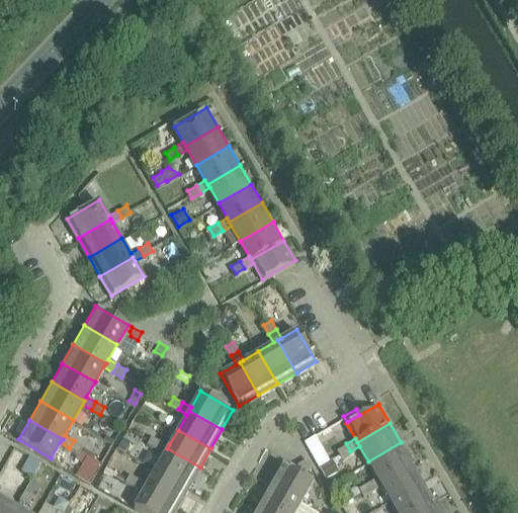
[(156,447),(161,439),(152,434),(147,442),(156,447)]
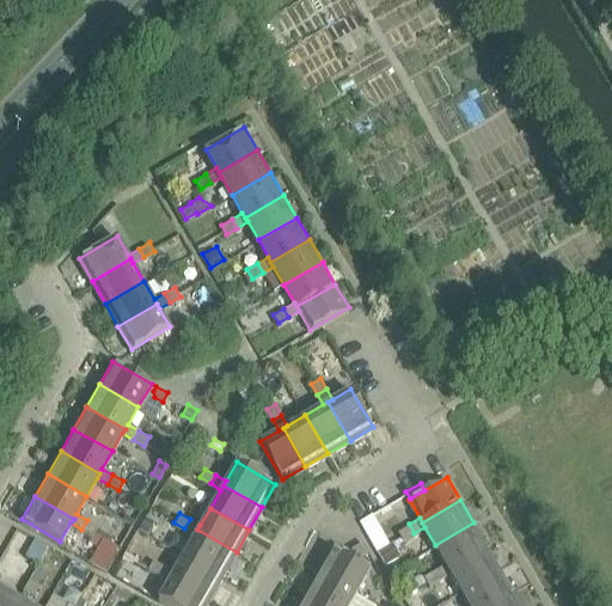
[(146,514),(139,526),(148,531),(154,519),(146,514)]
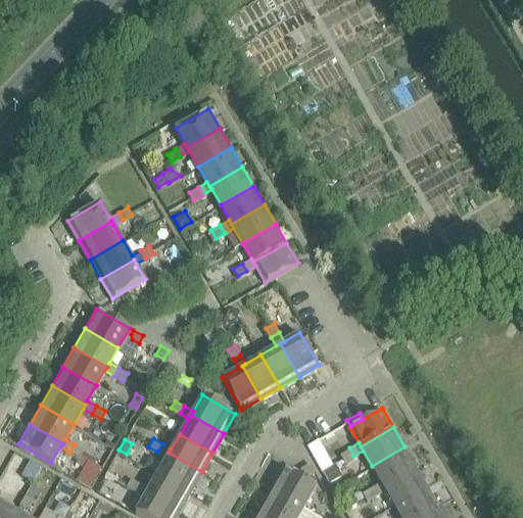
[(162,443),(157,452),(167,457),(157,472),(191,491),(202,472),(169,453),(171,449),(162,443)]
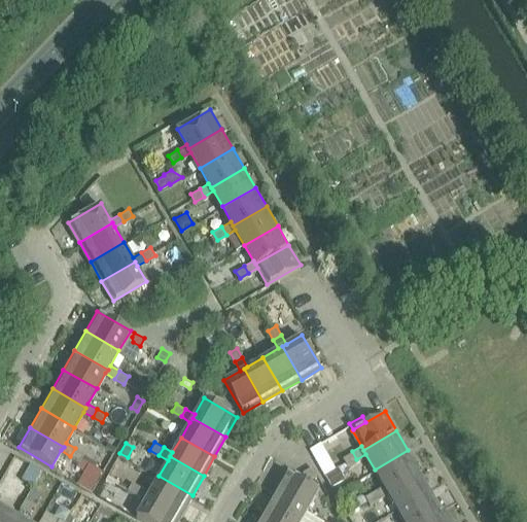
[(75,448),(70,456),(79,461),(83,453),(75,448)]
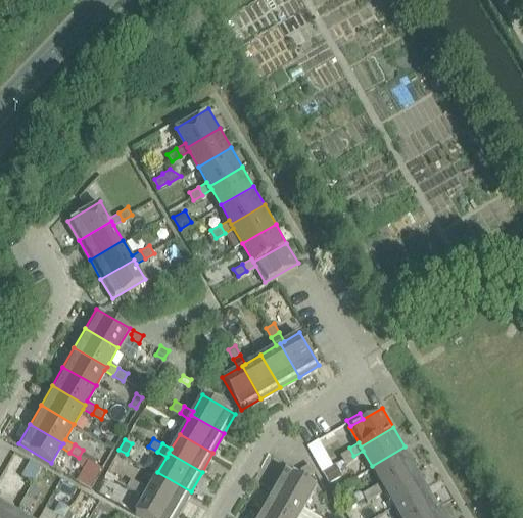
[(383,484),(416,466),(405,446),(372,466),(380,481),(383,484)]
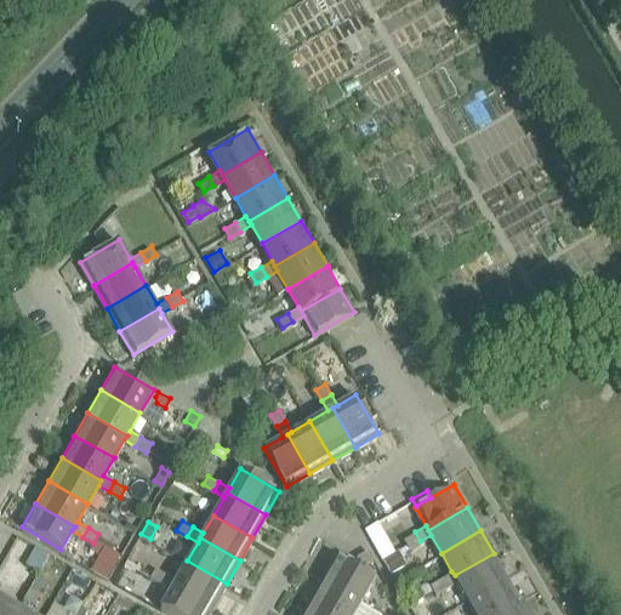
[(420,541),(415,531),(404,537),(409,547),(420,541)]
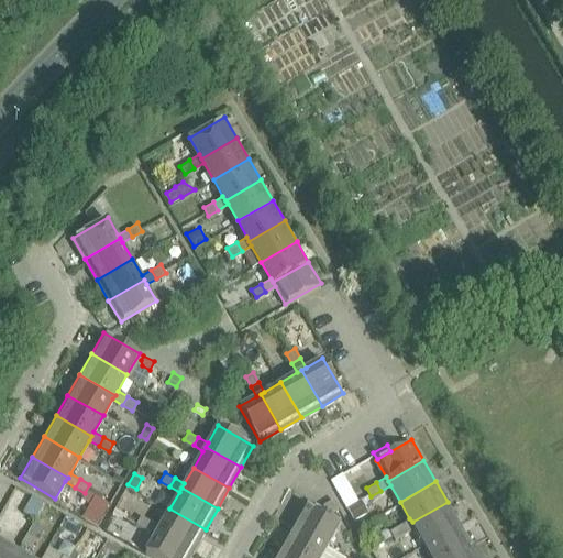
[(33,493),(24,509),(35,515),(44,500),(33,493)]
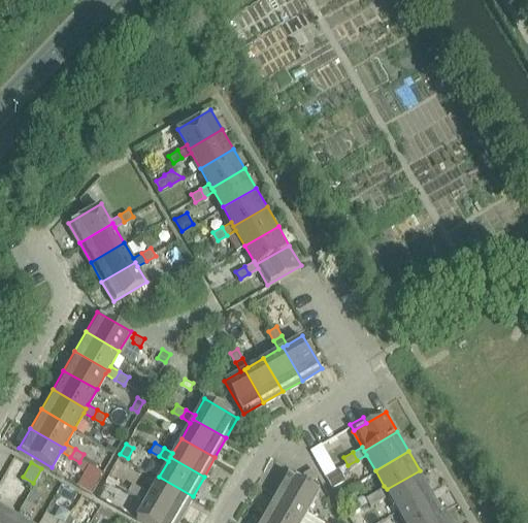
[(312,466),(302,472),(311,478),(318,475),(312,466)]
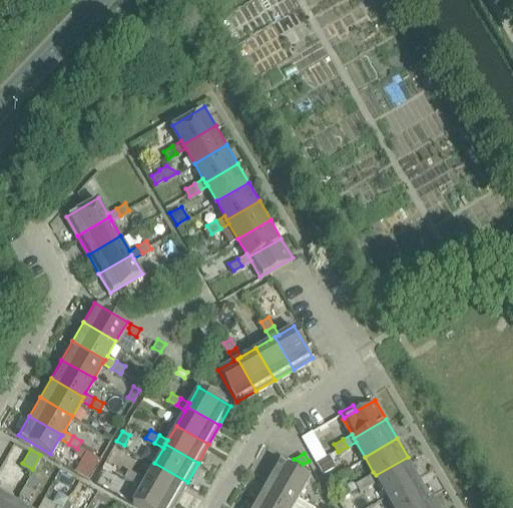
[(326,454),(317,460),(323,470),(334,463),(328,453),(326,454)]
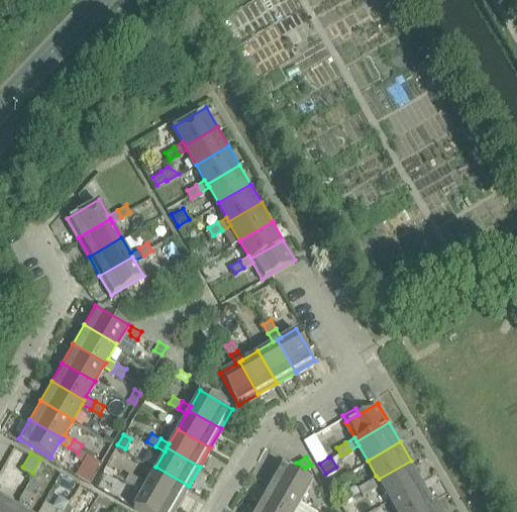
[(389,498),(391,497),(422,479),(411,461),(379,479),(376,476),(368,481),(372,488),(381,483),(389,498)]
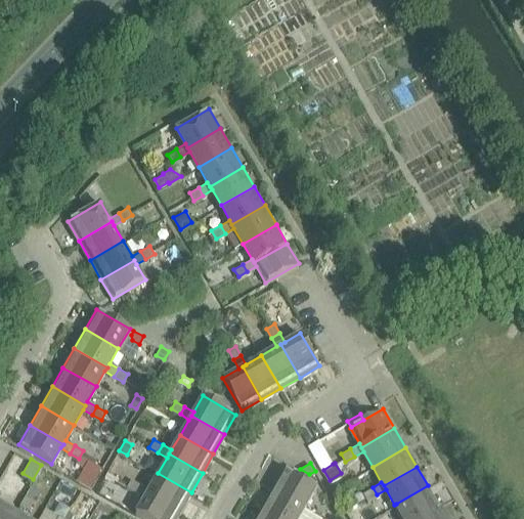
[(304,507),(316,487),(282,468),(271,487),(299,504),(304,507)]
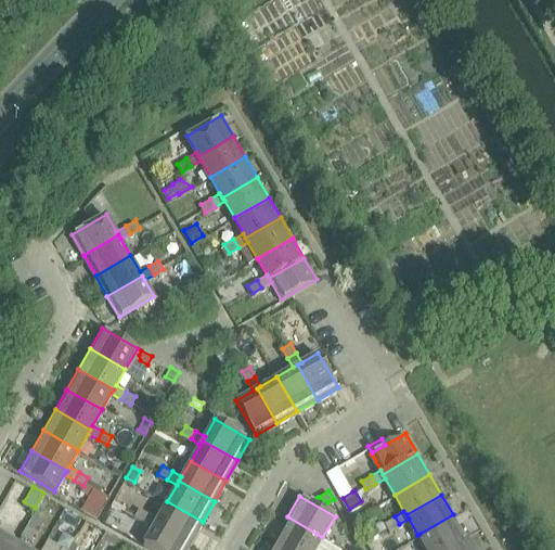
[(191,541),(203,522),(167,501),(158,517),(156,522),(191,541)]
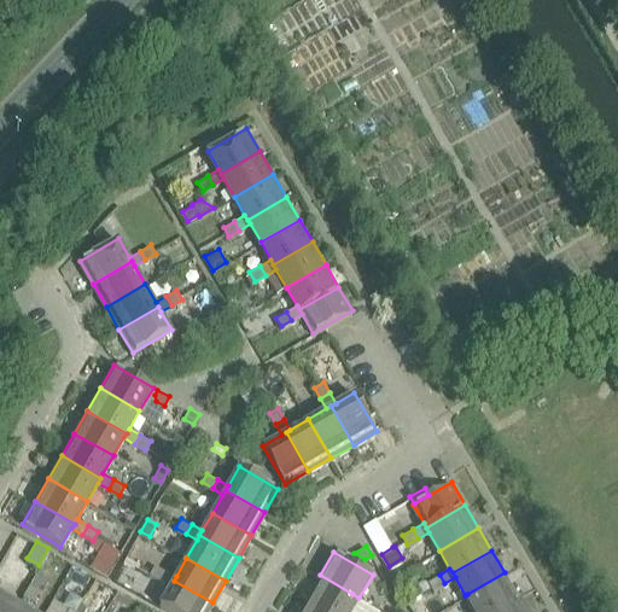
[(150,572),(161,578),(165,570),(155,564),(150,572)]
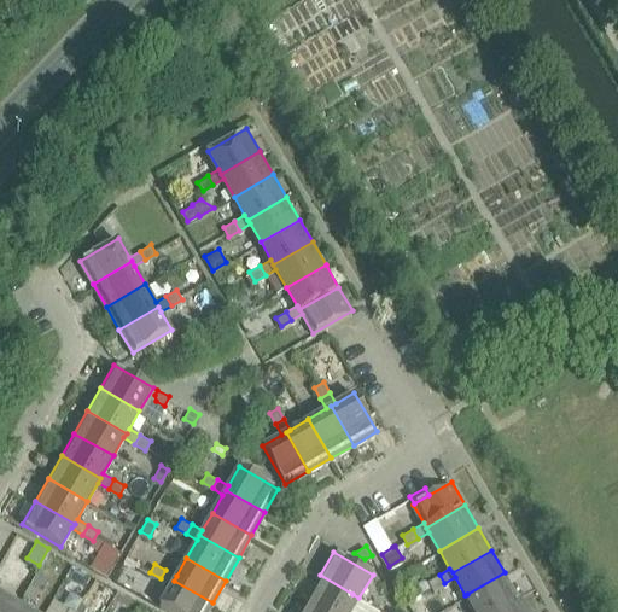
[(165,570),(161,578),(170,586),(161,604),(174,611),(207,611),(213,602),(174,581),(176,576),(165,570)]
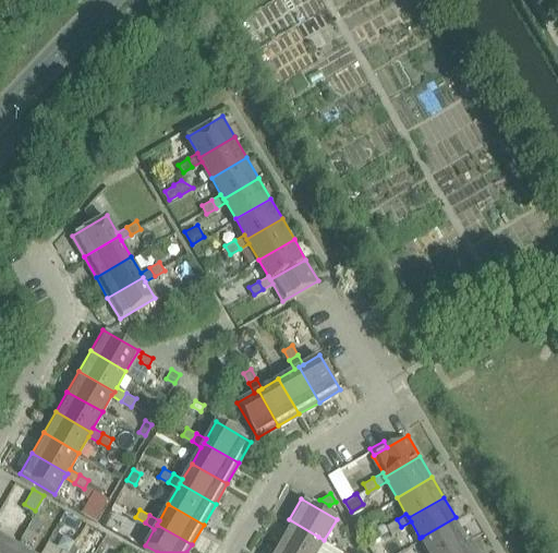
[(456,517),(422,537),(420,538),(428,552),(440,552),(468,538),(456,517)]
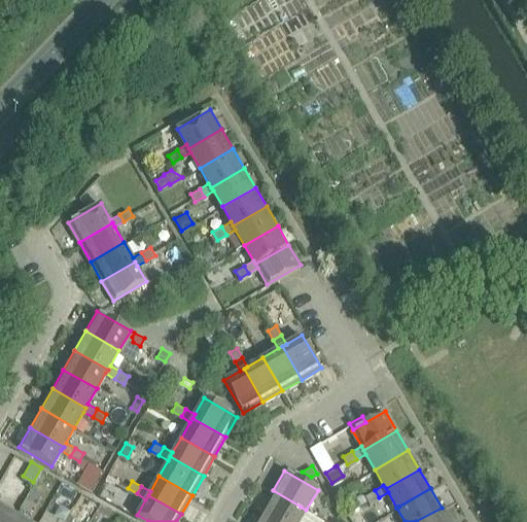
[(299,521),(306,510),(301,507),(273,490),(261,510),(283,521),(299,521)]
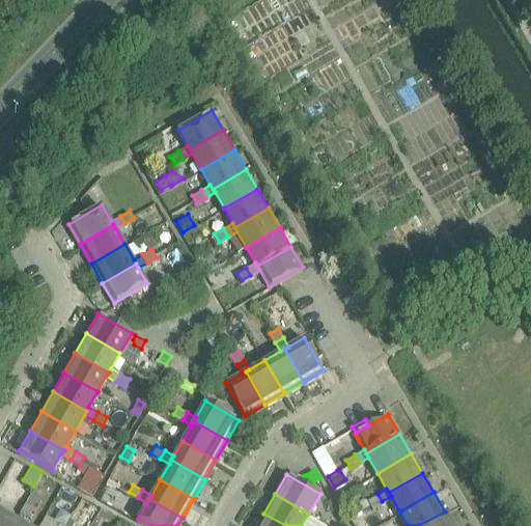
[(382,501),(378,494),(368,499),(372,506),(382,501)]
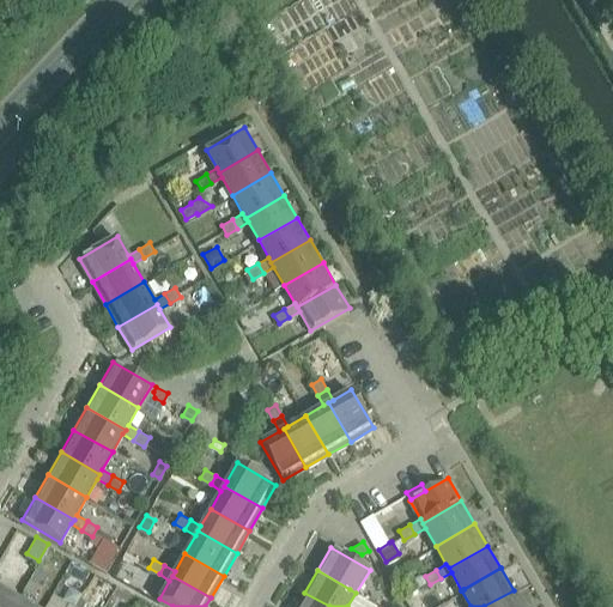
[(30,578),(23,589),(23,590),(28,594),(34,592),(38,584),(30,578)]
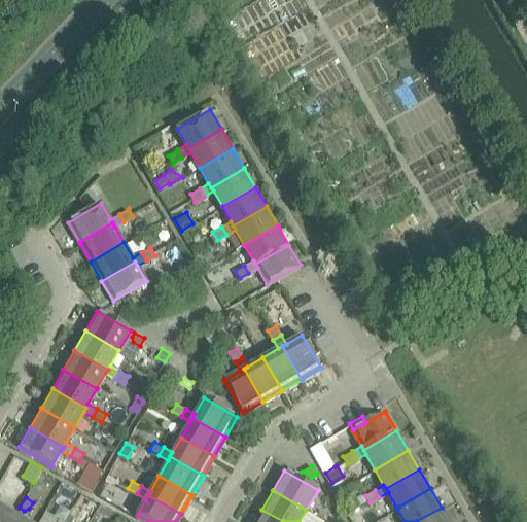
[(0,521),(11,521),(18,512),(0,501),(0,521)]
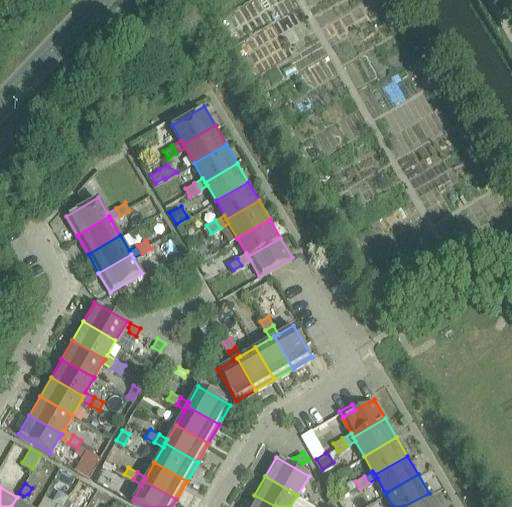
[(63,490),(56,501),(58,502),(63,505),(70,494),(63,490)]
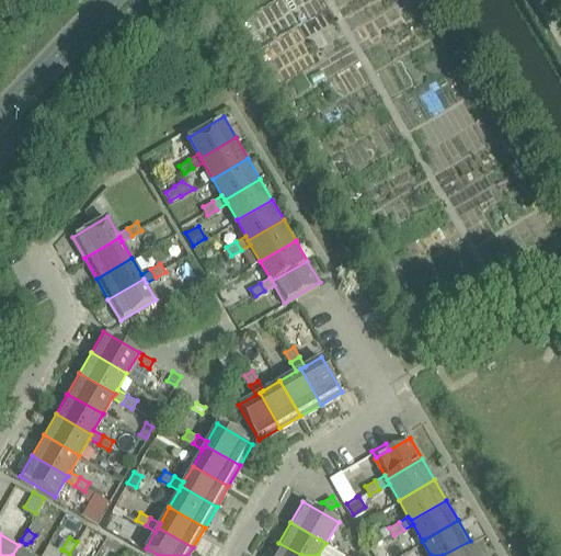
[(478,555),(470,541),(443,555),(478,555)]
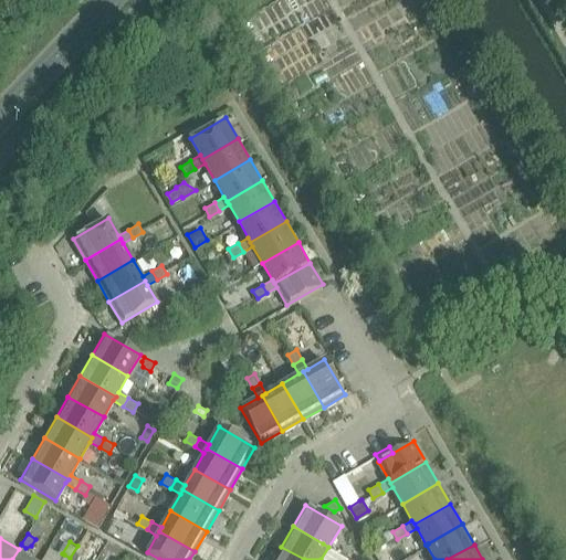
[(304,559),(281,547),(272,559),(304,559)]
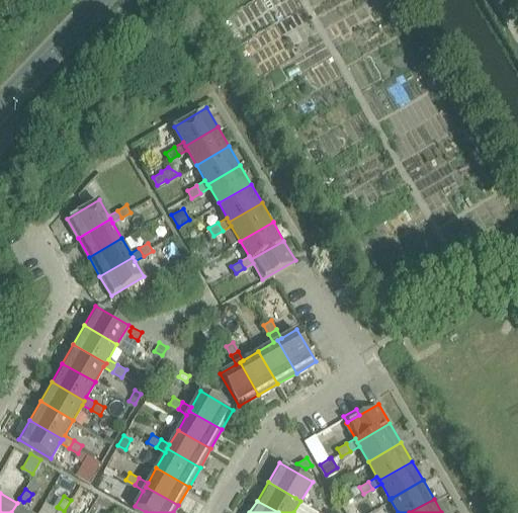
[(34,512),(17,503),(11,512),(34,512)]
